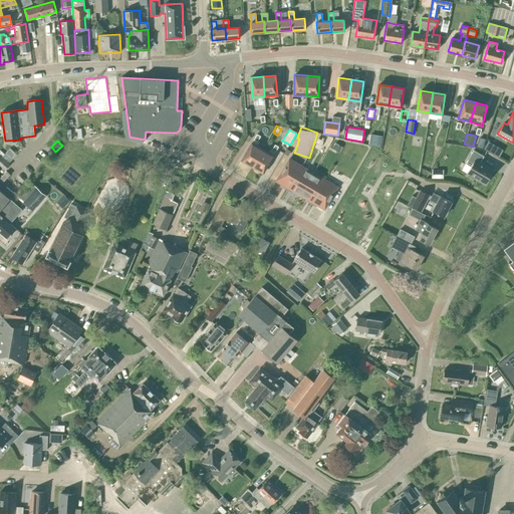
[(488,142),(484,149),(494,155),(498,148),(488,142)]
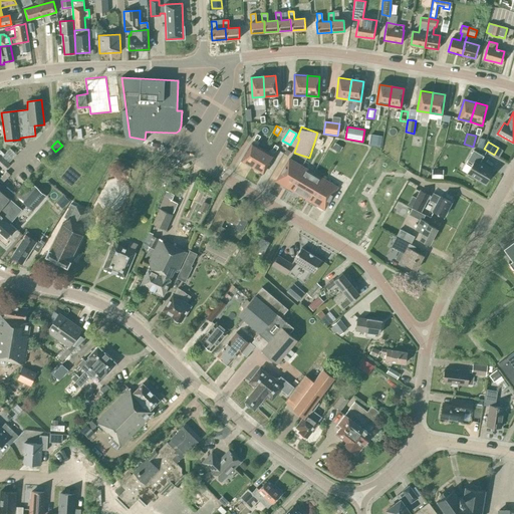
[(334,143),(331,149),(338,153),(342,147),(334,143)]
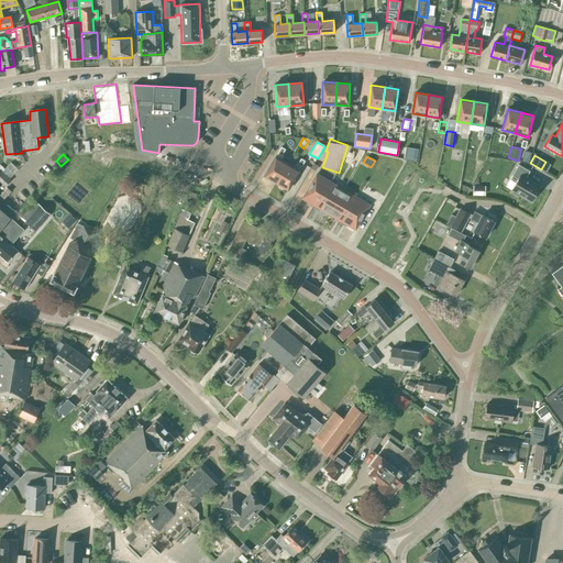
[(264,176),(276,183),(288,164),(275,157),(264,176)]
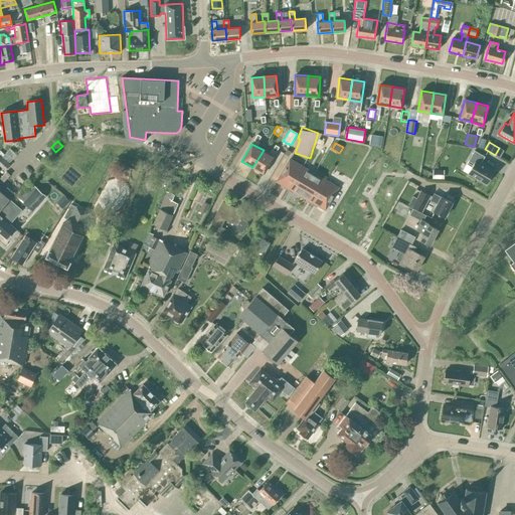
[(274,156),(264,150),(252,167),(263,173),(274,156)]
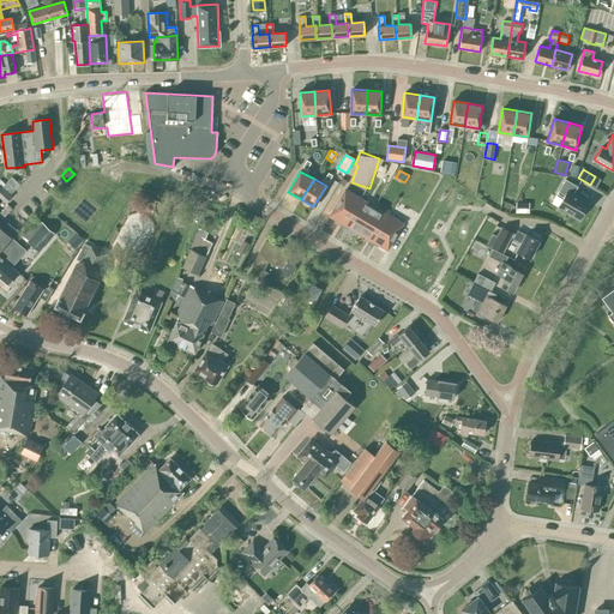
[(566,180),(559,192),(558,192),(551,204),(560,209),(559,210),(567,215),(569,214),(581,220),(590,204),(575,194),(578,187),(566,180)]
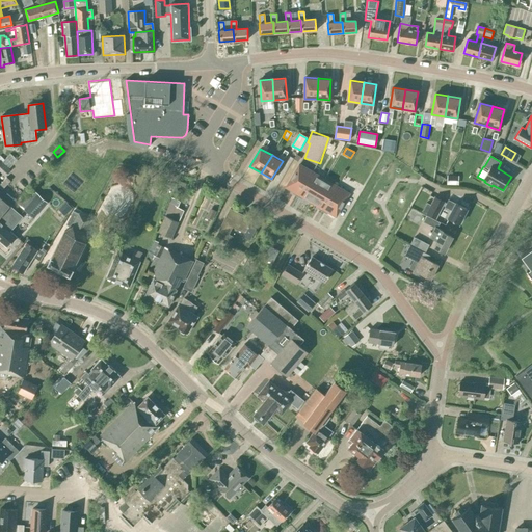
[(0,171),(5,177),(10,170),(0,160),(0,171)]
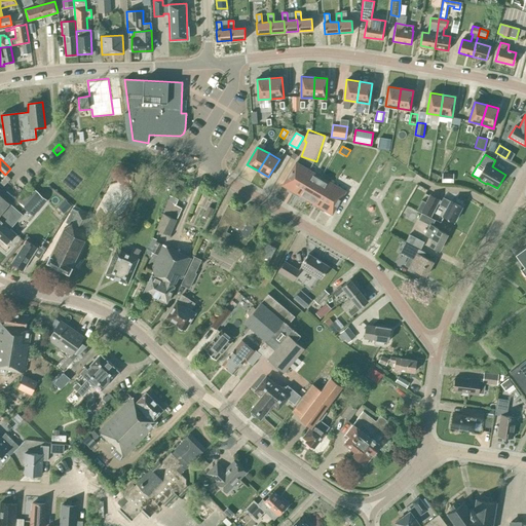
[(308,170),(296,162),(283,185),(295,192),(308,170)]
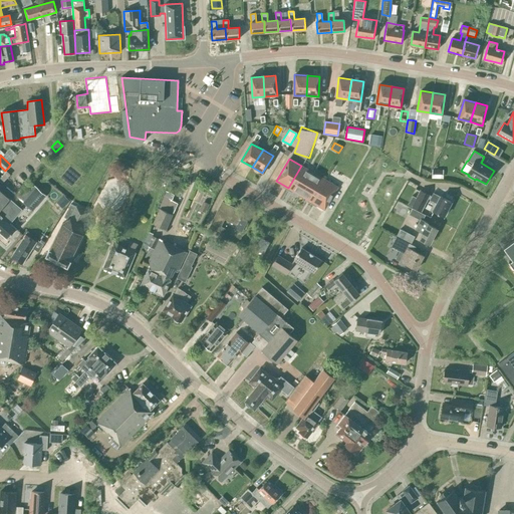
[(313,173),(301,166),(288,188),(300,195),(313,173)]
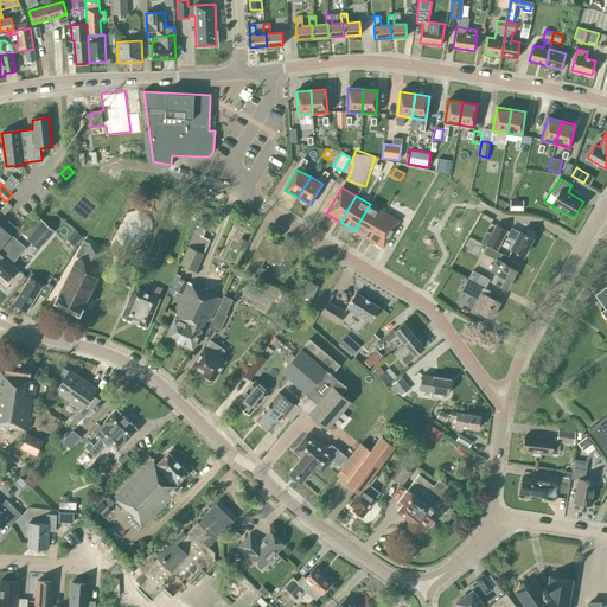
[(523,211),(523,200),(510,200),(510,210),(523,211)]
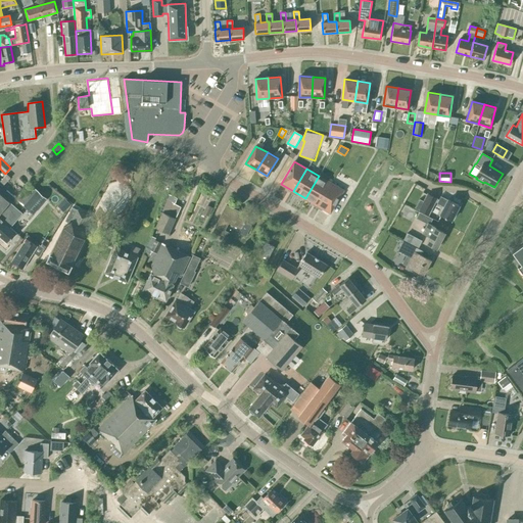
[(305,198),(317,205),(330,183),(319,176),(305,198)]
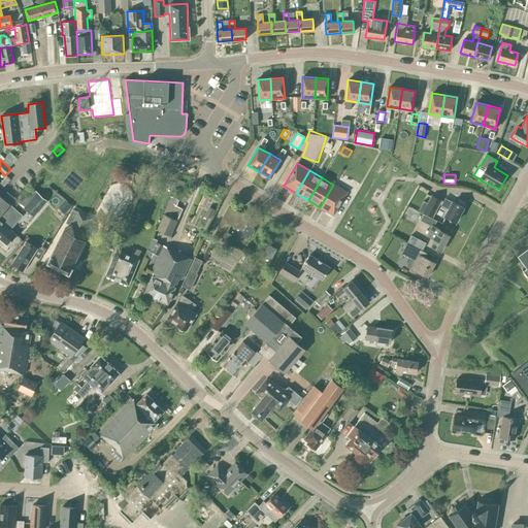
[(157,194),(161,186),(154,183),(151,191),(157,194)]
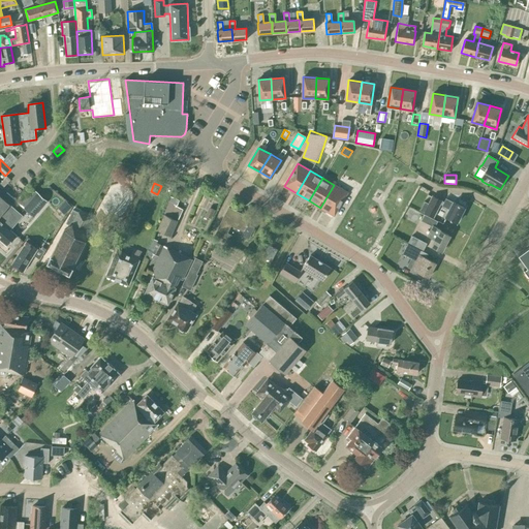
[(320,208),(334,215),(347,192),(334,185),(320,208)]
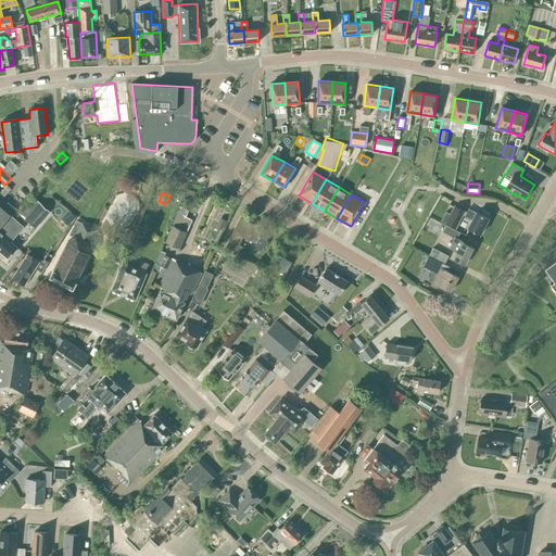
[(25,219),(35,228),(49,212),(39,203),(25,219)]
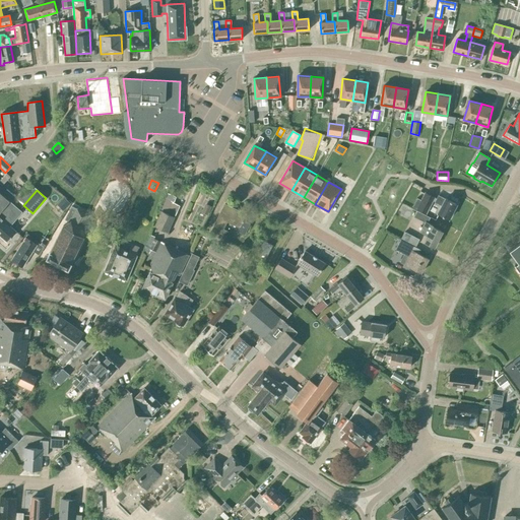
[(0,236),(7,242),(16,232),(5,222),(17,208),(0,193),(0,236)]
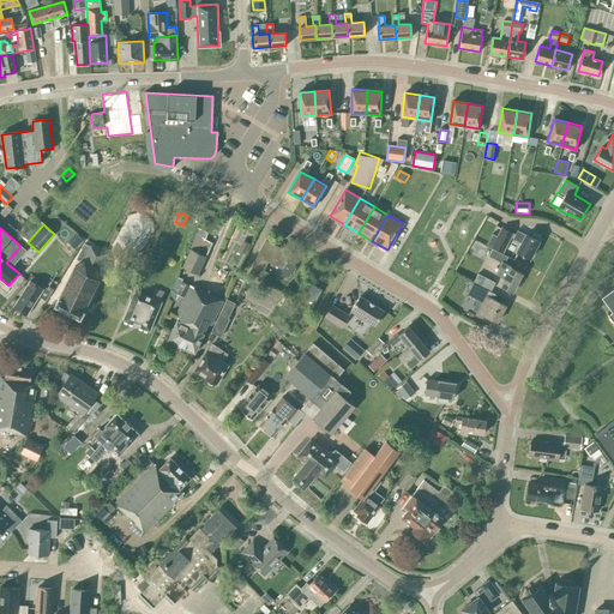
[(205,239),(208,233),(198,228),(188,248),(191,250),(206,257),(212,242),(205,239)]
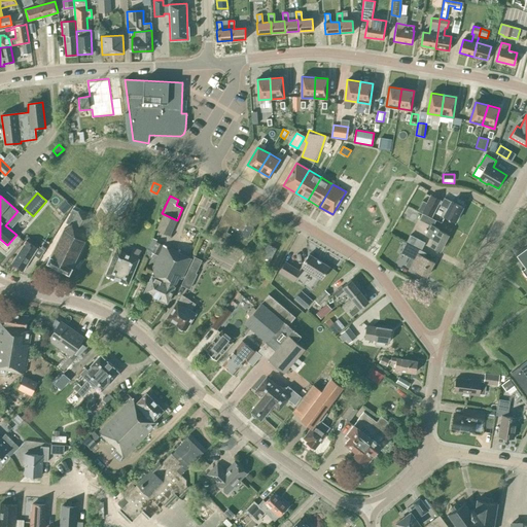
[(430,196),(427,203),(423,201),(419,210),(431,216),(438,203),(441,204),(441,205),(448,208),(443,216),(454,222),(462,207),(451,201),(451,202),(444,199),(443,202),(430,196)]
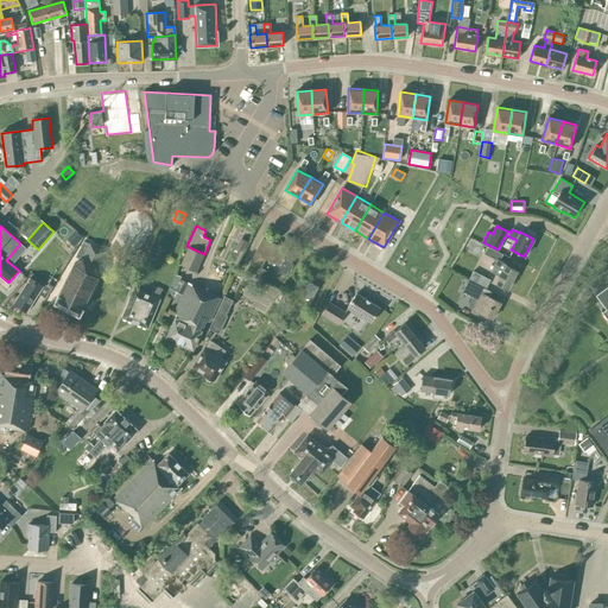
[(82,236),(76,232),(69,238),(75,244),(82,236)]
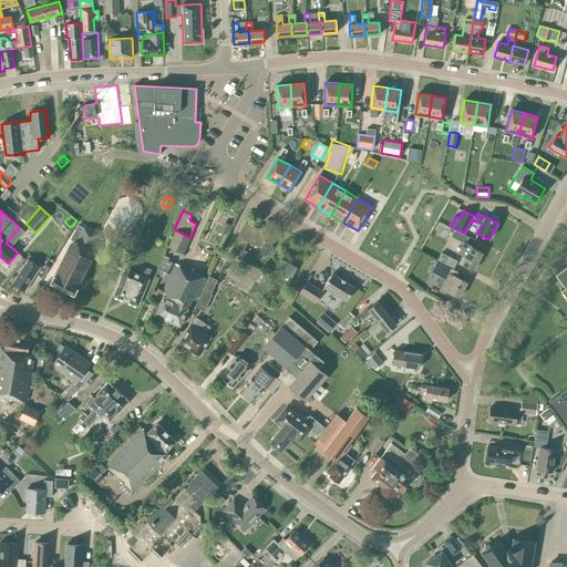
[(266,255),(271,244),(265,240),(268,234),(245,223),(230,253),(244,259),(247,253),(243,250),(247,240),(260,248),(259,251),(266,255)]
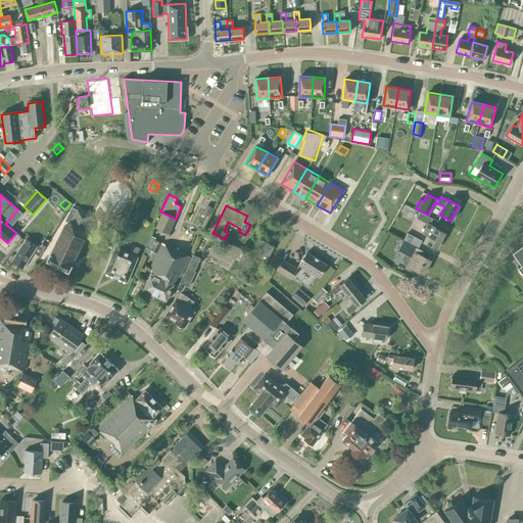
[(73,207),(68,215),(64,222),(69,224),(63,227),(47,259),(67,270),(85,238),(84,228),(90,217),(73,207)]
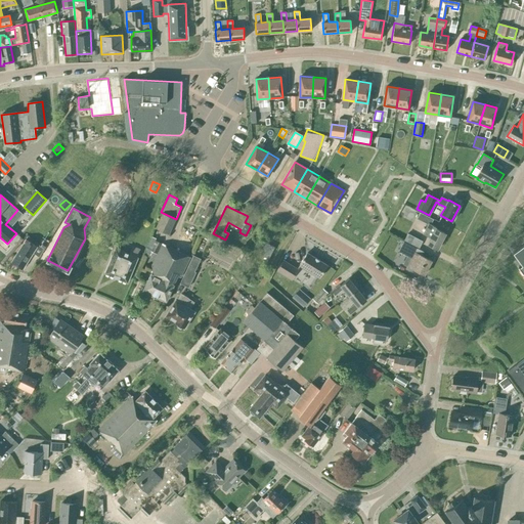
[(163,213),(156,228),(169,234),(176,219),(163,213)]
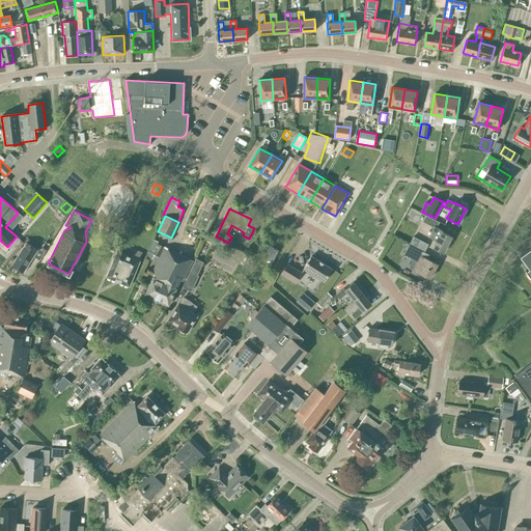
[(435,226),(430,232),(428,236),(436,241),(432,247),(443,252),(451,236),(441,231),(442,230),(435,226)]
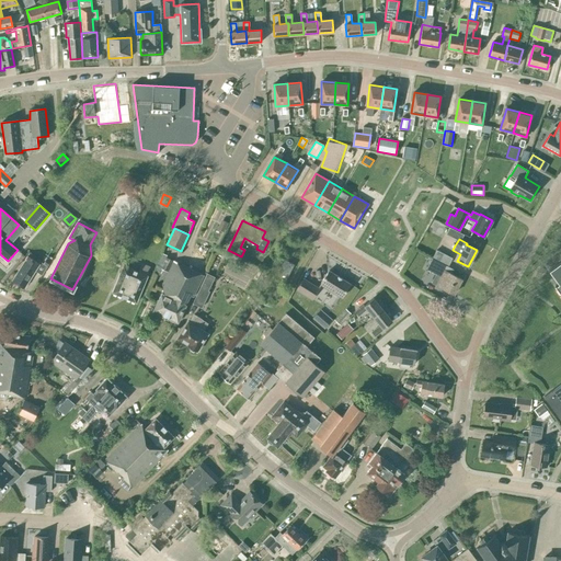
[(433,258),(448,265),(451,258),(436,250),(433,258)]
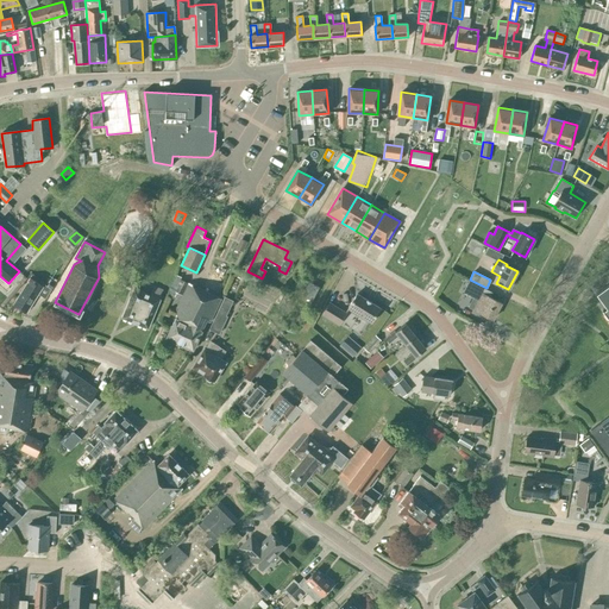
[(44,297),(50,288),(44,284),(42,287),(29,280),(13,303),(26,312),(38,294),(44,297)]
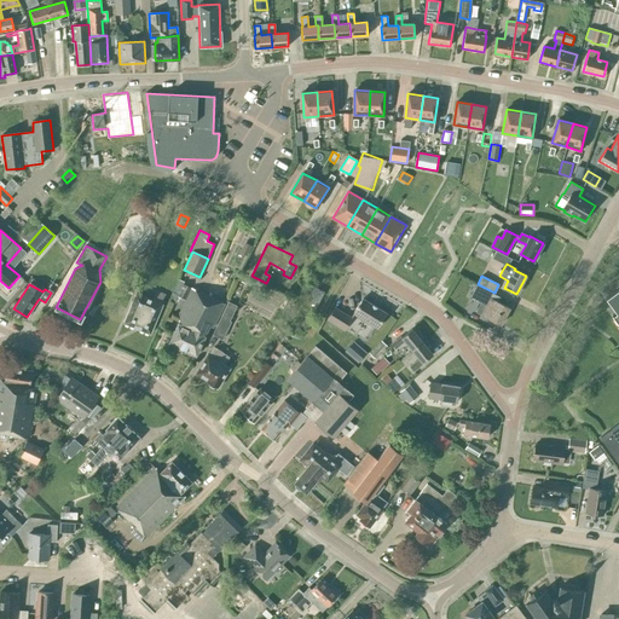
[(482,314),(501,324),(509,308),(497,302),(499,298),(491,293),(476,285),(470,298),(486,306),(482,314)]
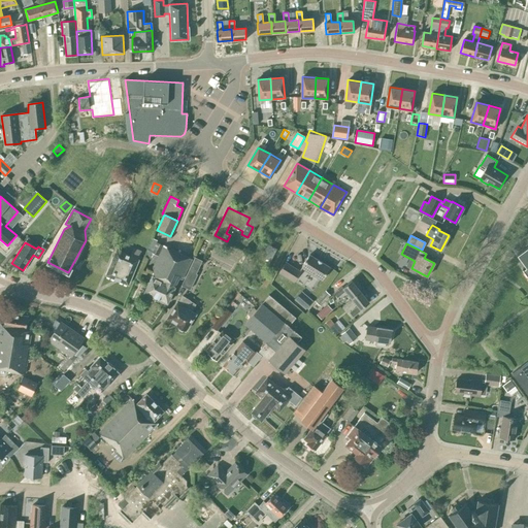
[(277,250),(268,244),(262,256),(271,261),(277,250)]
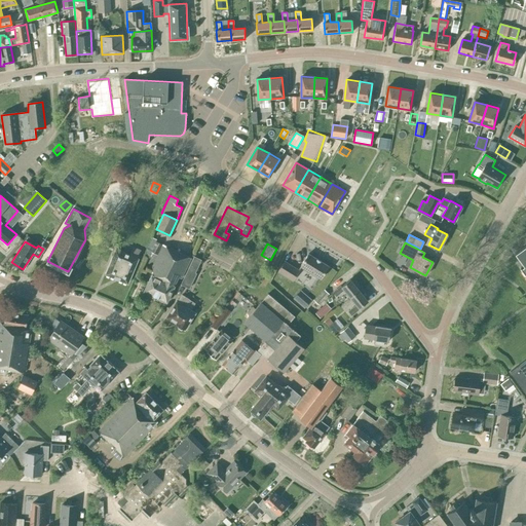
[(181,278),(191,258),(162,245),(150,271),(152,272),(144,292),(152,295),(152,296),(157,299),(158,298),(166,302),(179,277),(181,278)]
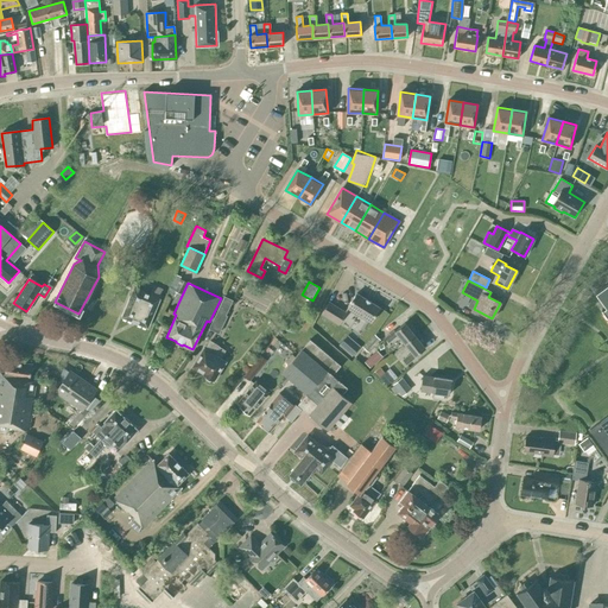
[(607,416),(601,422),(589,430),(607,455),(607,454),(607,283),(596,292),(606,305),(601,309),(607,318),(607,416)]
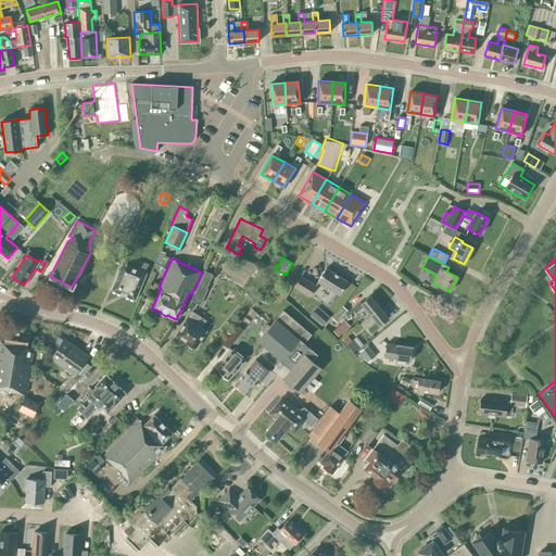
[(111,290),(135,300),(146,273),(123,263),(111,290)]
